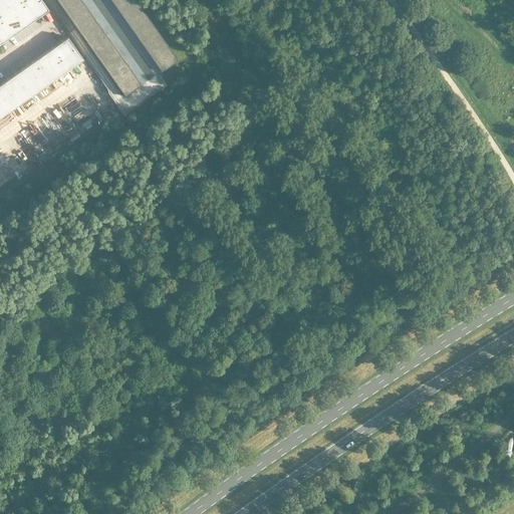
[(5,0),(0,0),(0,18),(12,10),(5,0)]
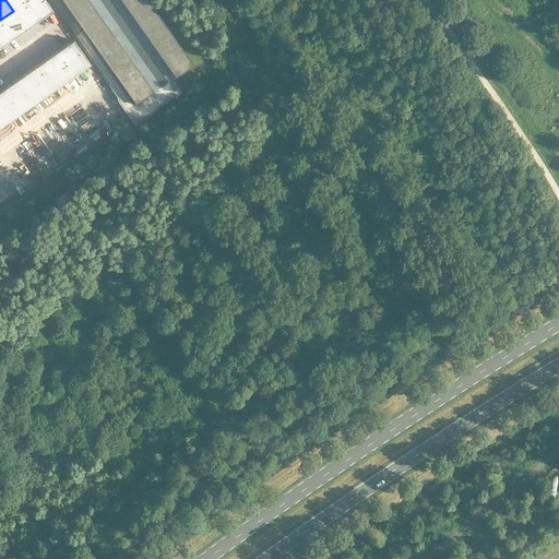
[(25,0),(6,0),(13,11),(27,1),(25,0)]
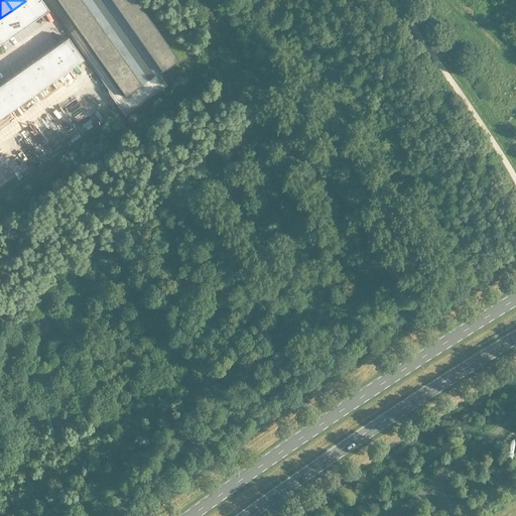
[(42,0),(26,0),(25,1),(36,18),(49,9),(42,0)]
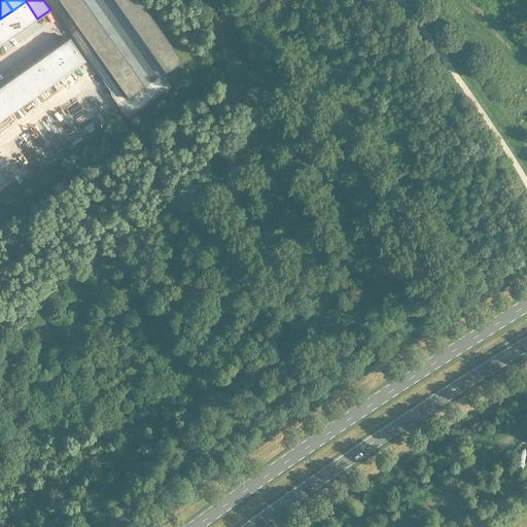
[(59,0),(65,8),(69,13),(73,20),(76,25),(80,30),(84,35),(88,41),(92,46),(96,51),(100,57),(103,63),(107,68),(111,73),(114,78),(118,83),(123,90),(128,98),(145,85),(139,77),(135,72),(132,67),(128,62),(124,56),(120,50),(116,45),(112,40),(109,34),(105,29),(101,24),(97,19),(94,12),(90,7),(85,2),(84,0),(59,0)]
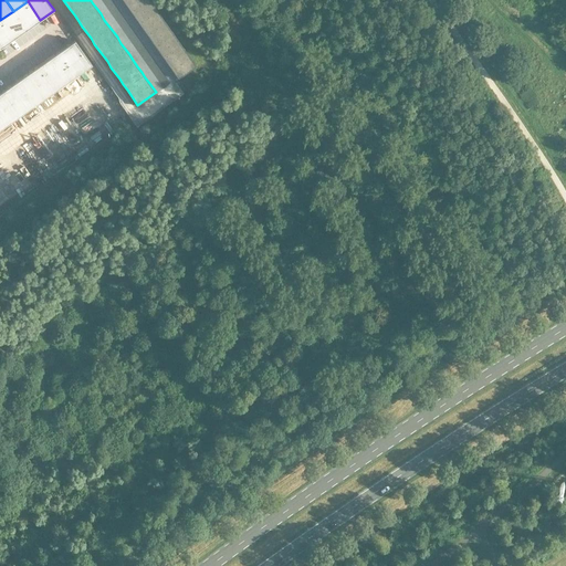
[(196,64),(149,0),(123,0),(177,77),(196,64)]
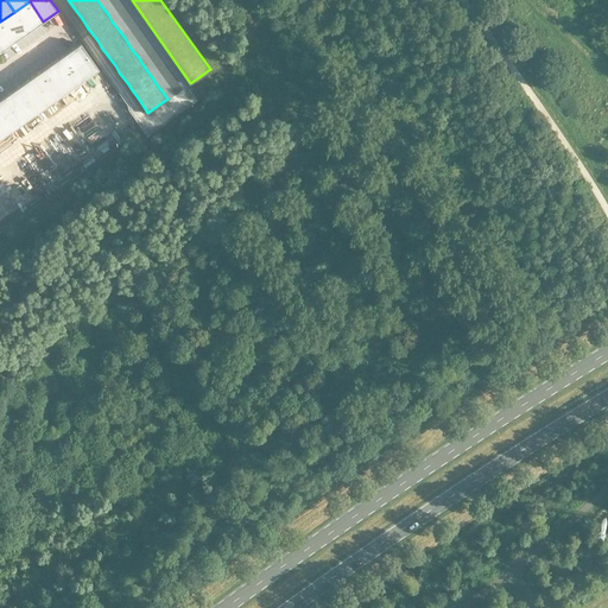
[(30,1),(14,12),(29,31),(43,21),(30,1)]
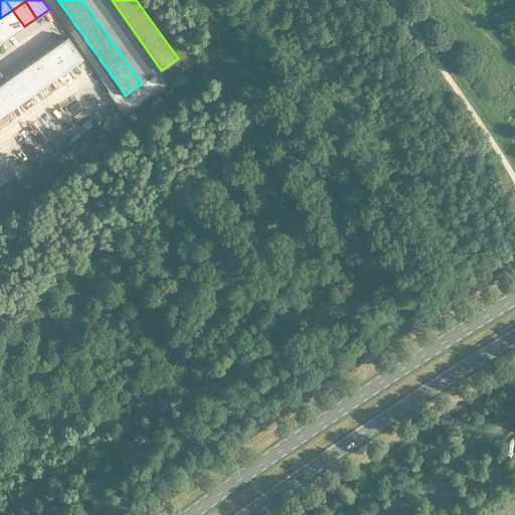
[(12,10),(0,18),(12,35),(24,26),(12,10)]
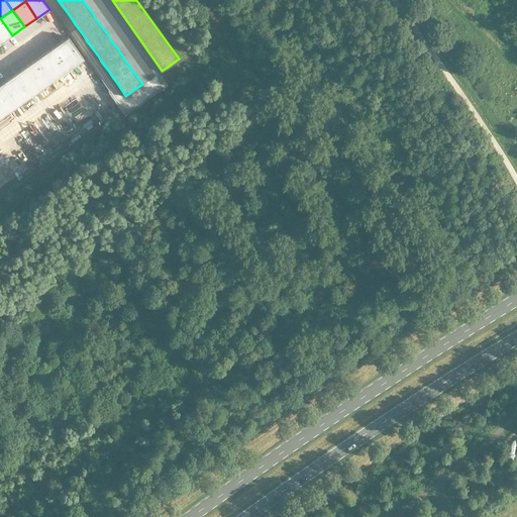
[(0,18),(0,43),(12,35),(0,18)]
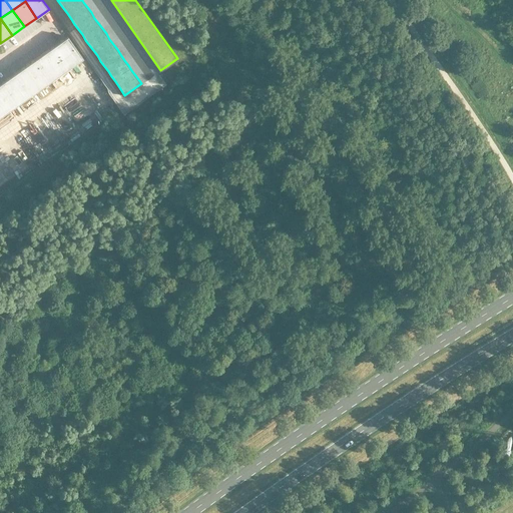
[(68,36),(52,47),(68,69),(83,58),(68,36)]
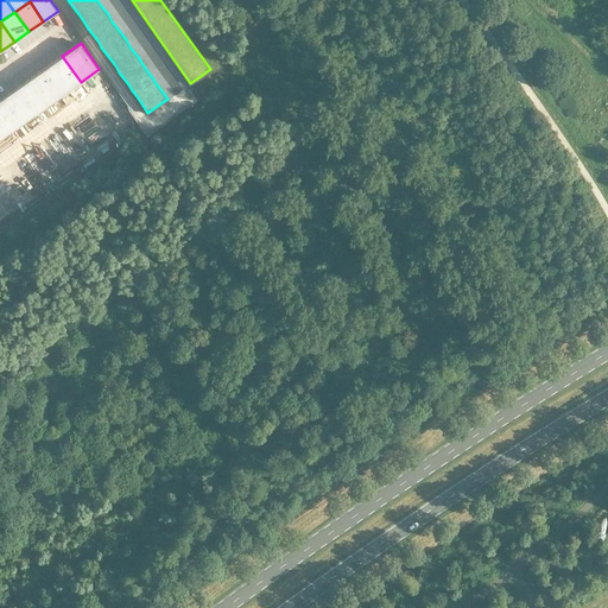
[(62,56),(48,65),(65,92),(81,82),(62,56)]
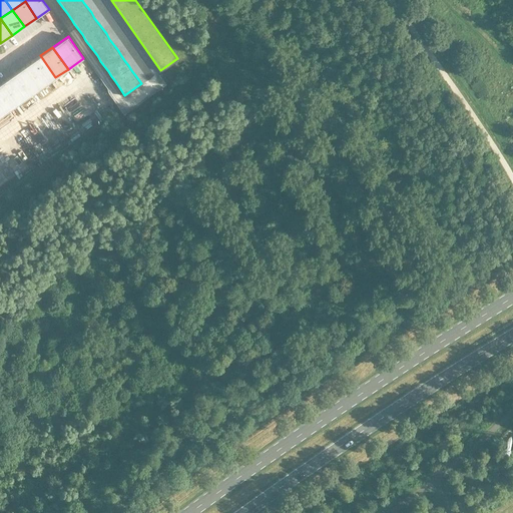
[(40,55),(28,64),(43,86),(55,77),(40,55)]
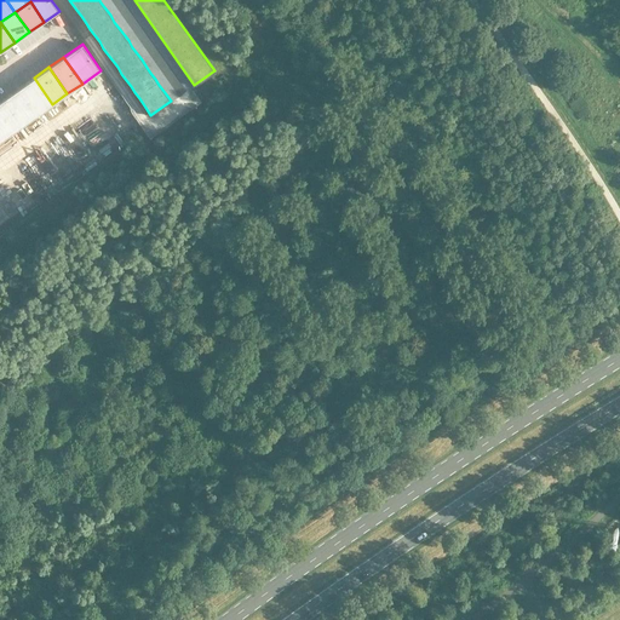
[(34,78),(18,89),(38,115),(52,104),(34,78)]
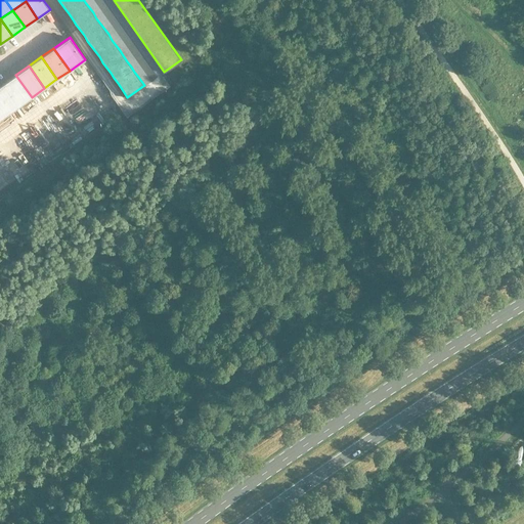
[(15,75),(3,83),(19,105),(32,97),(15,75)]
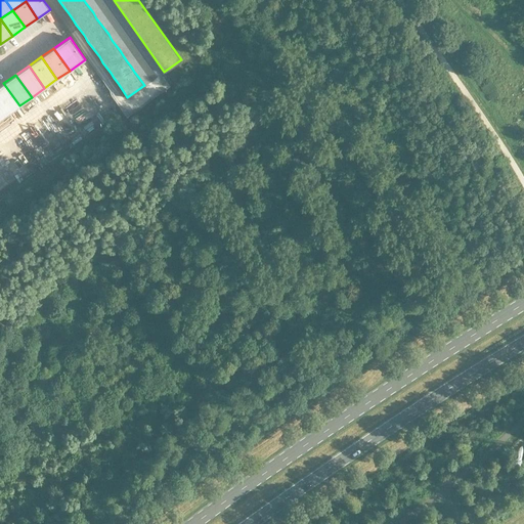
[(3,83),(0,85),(0,104),(6,115),(19,105),(3,83)]
